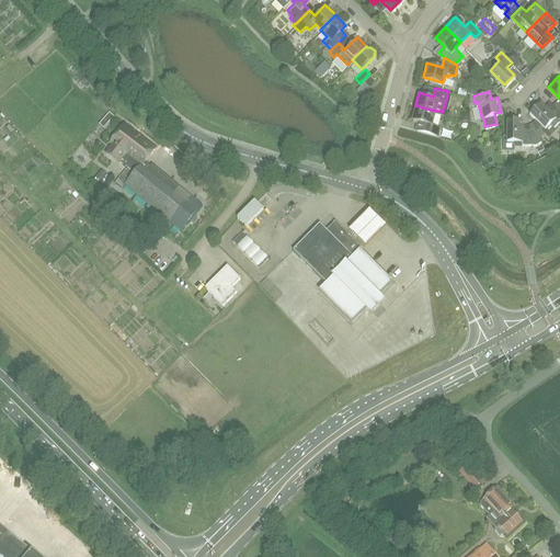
[(559,110),(548,99),(544,104),(539,100),(528,111),(545,126),(549,122),(552,124),(558,118),(557,117),(558,116),(559,117),(559,110)]
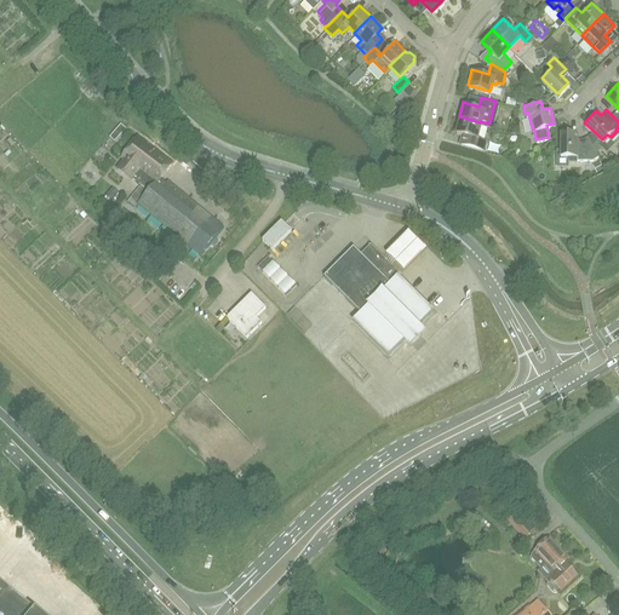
[(456,131),(460,132),(458,141),(483,148),(486,138),(476,136),(480,122),(459,116),(456,131)]
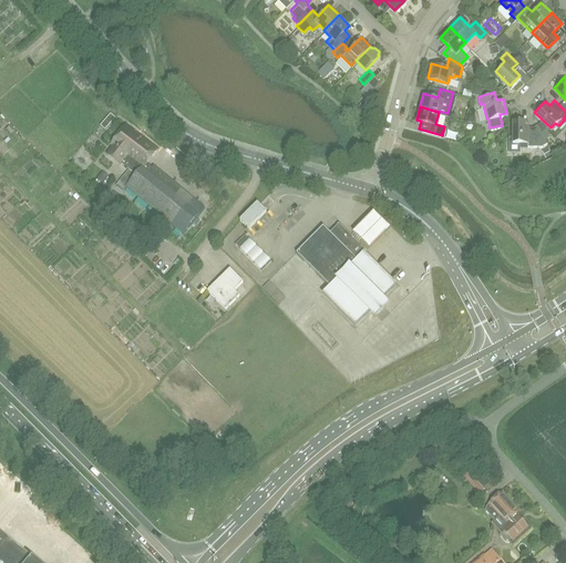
[(541,144),(546,141),(538,125),(533,129),(528,129),(528,126),(527,124),(527,119),(512,119),(512,141),(518,141),(518,145),(527,145),(527,144),(541,144)]
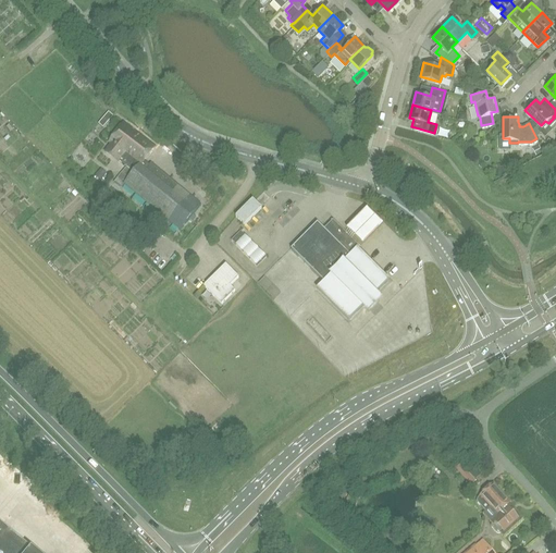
[(118,157),(133,169),(143,157),(153,143),(122,119),(108,138),(110,140),(103,148),(116,158),(118,157)]
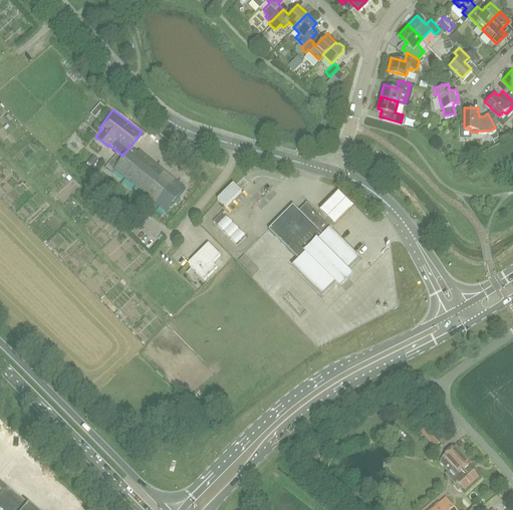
[(185,186),(175,177),(138,147),(137,149),(132,145),(122,156),(113,167),(165,209),(185,186)]
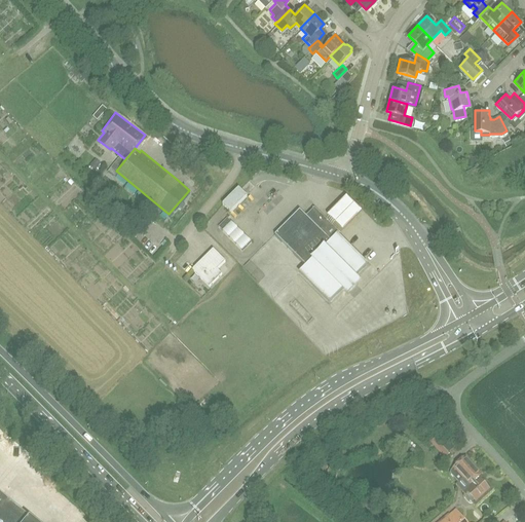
[(230,209),(246,192),(237,184),(222,200),(230,209)]
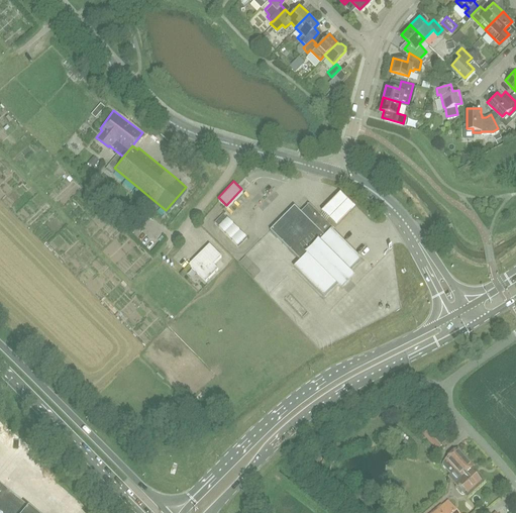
[(322,208),(322,209),(319,212),(326,217),(328,215),(333,220),(337,220),(343,213),(352,204),(352,202),(339,190),(338,190),(328,200),(322,207),(322,208)]
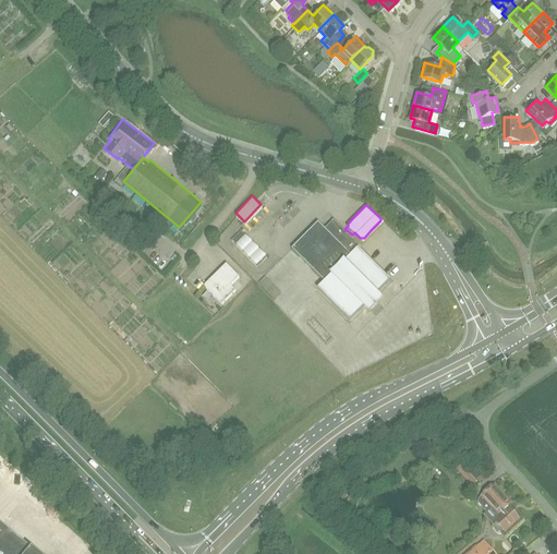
[(324,226),(317,219),(291,245),(323,278),(316,285),(349,316),(364,301),(368,304),(376,297),(372,293),(388,277),(356,245),(359,243),(352,235),(344,229),(333,217),(324,226)]
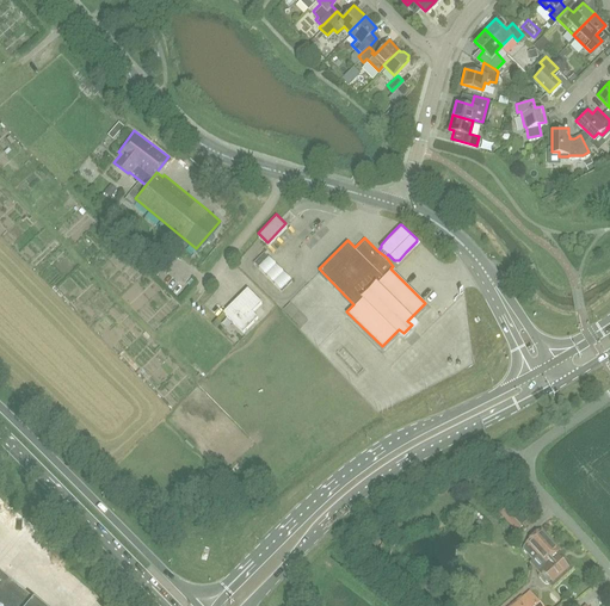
[(267,253),(263,249),(253,259),(257,264),(267,253)]
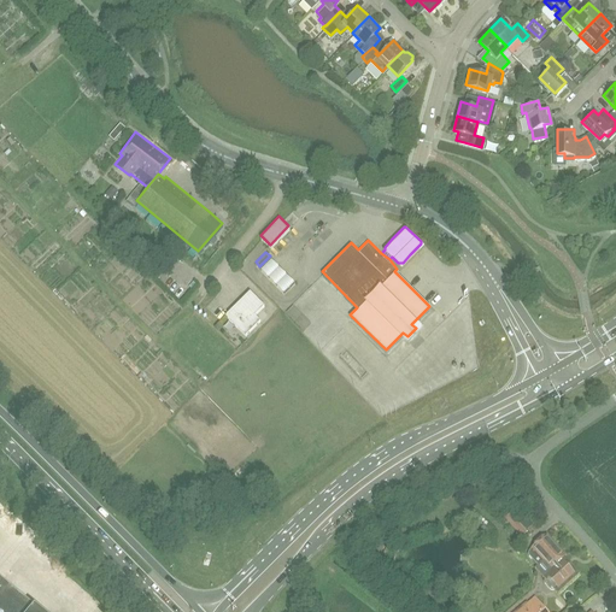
[(254,312),(264,302),(250,288),(224,312),(245,333),(260,318),(254,312)]
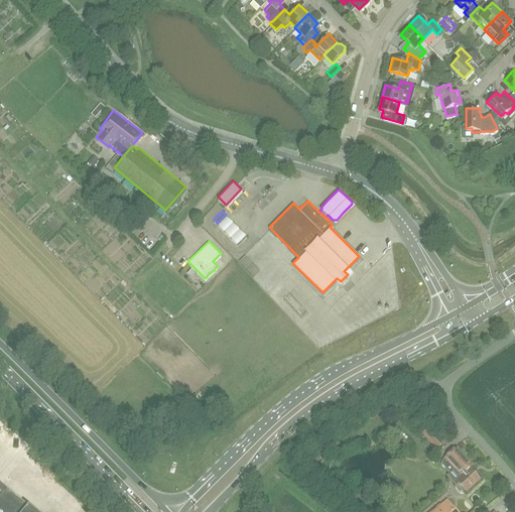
[(264,276),(271,267),(264,262),(258,271),(264,276)]
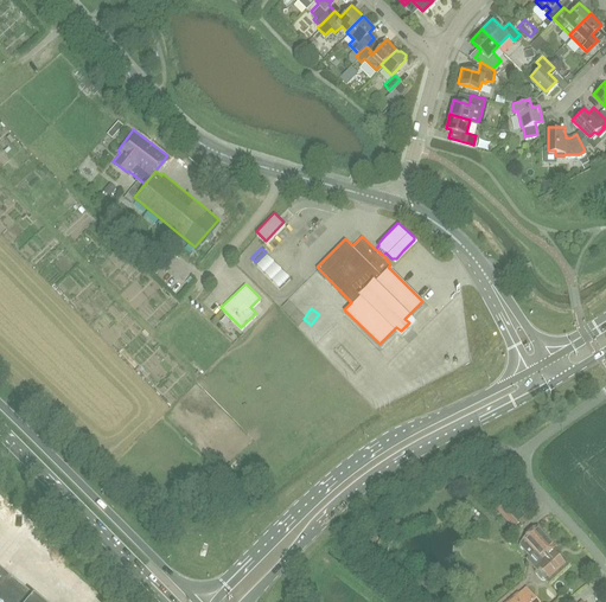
[(414,326),(406,332),(412,339),(419,333),(414,326)]
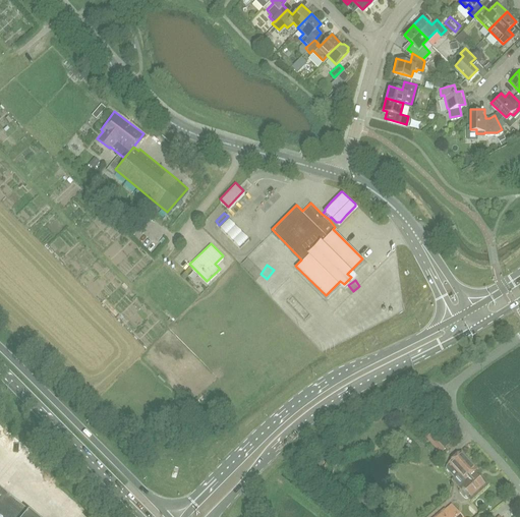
[(92,435),(96,431),(73,408),(69,412),(92,435)]
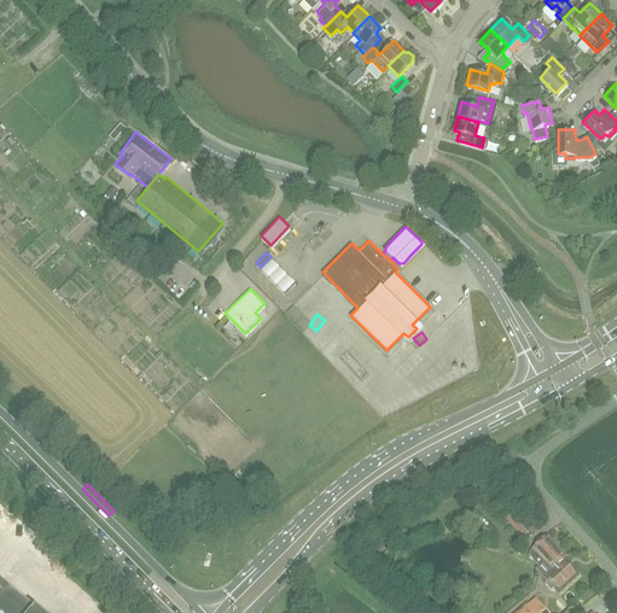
[(505,515),(521,533),(527,529),(510,511),(505,515)]
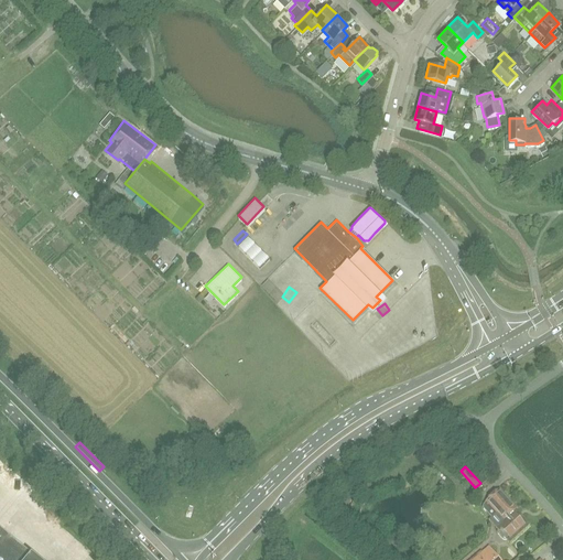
[(484,501),(483,505),(491,514),(496,510),(502,518),(505,516),(512,508),(517,505),(499,485),(485,498),(485,499),(484,501)]
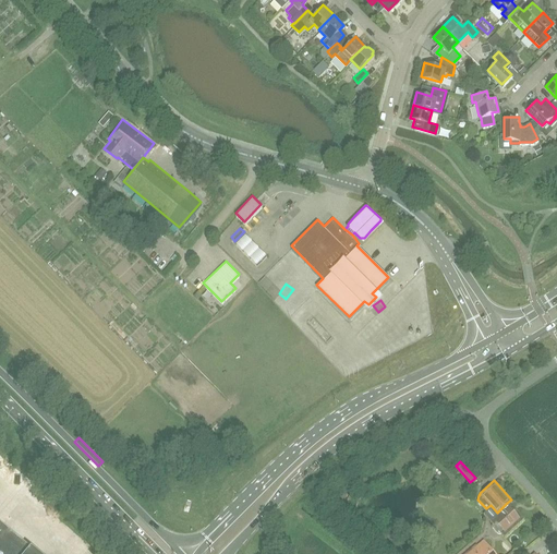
[(492,521),(492,525),(497,530),(499,530),(503,528),(504,528),(518,515),(509,505),(508,505),(507,503),(499,510),(500,513),(494,518),(495,518),(492,521)]
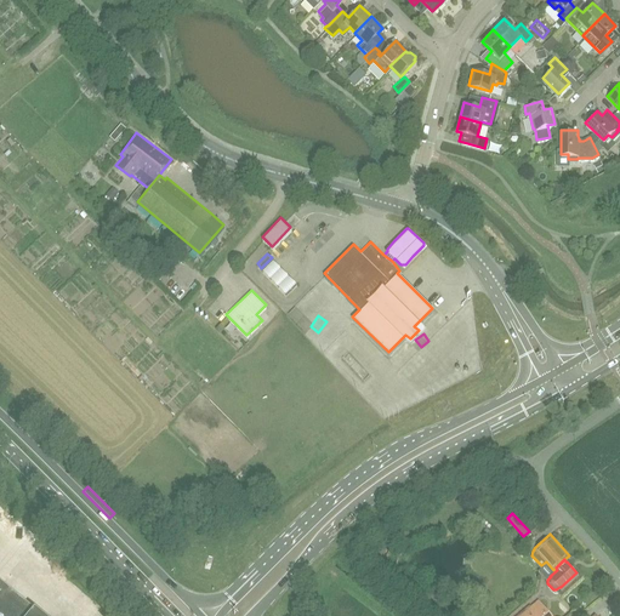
[(0,615),(40,615),(0,582),(0,615)]
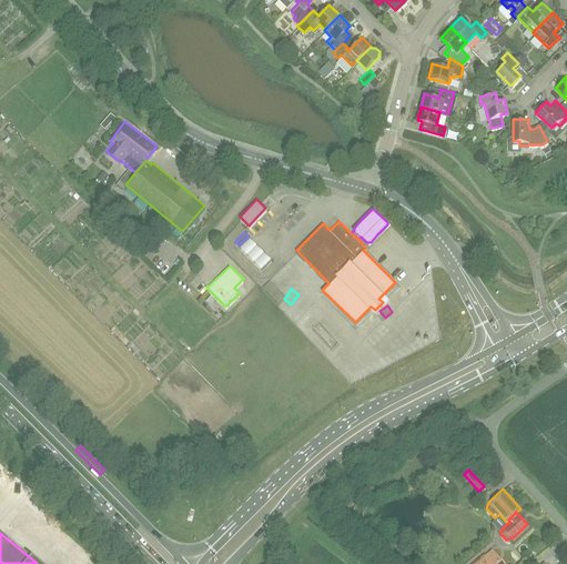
[(506,563),(492,546),(471,563),(506,563)]
